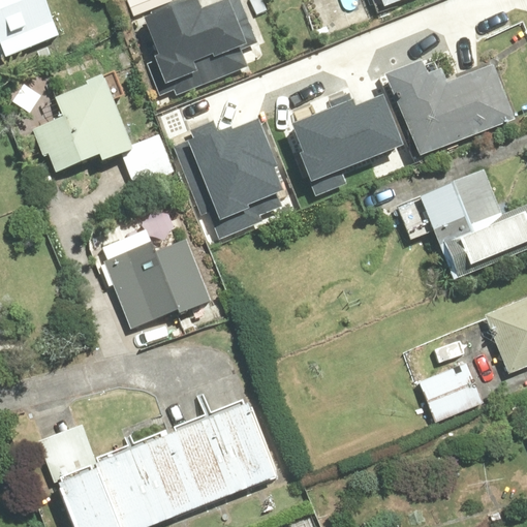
[(0,0),(0,50),(2,56),(60,34),(47,0),(0,0)]
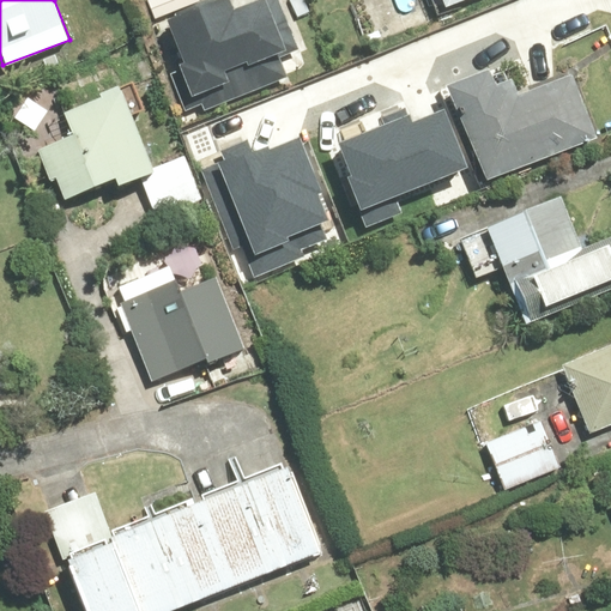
[(201,0),(163,14),(182,64),(176,66),(194,112),(286,76),(278,56),(296,49),(277,0),(254,0),(234,8),(230,0),(201,0)]
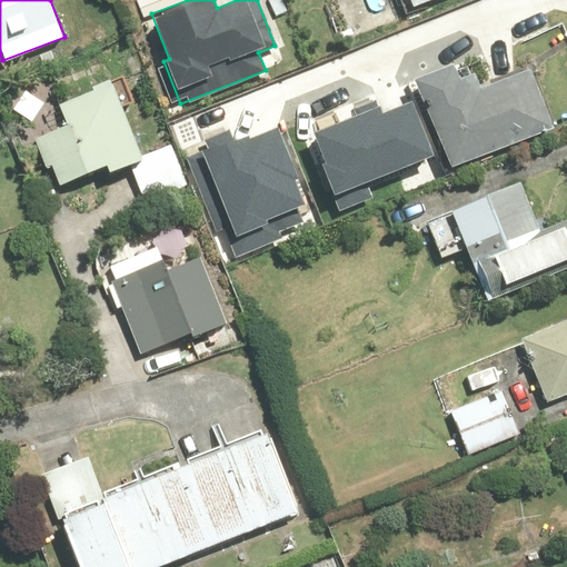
[(469,59),(416,79),(449,168),(554,128),(530,69),(479,88),(469,59)]
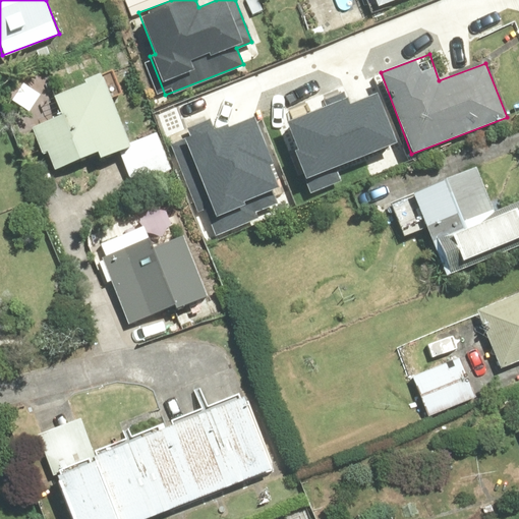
[(62,115),(31,127),(50,174),(128,142),(100,72),(52,91),(62,115)]
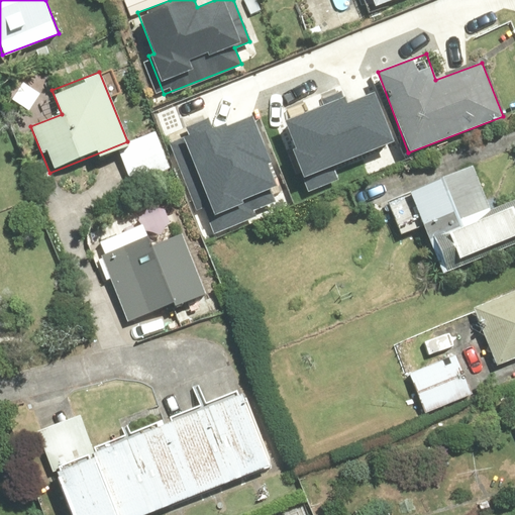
[(280,117),(307,183),(334,172),(330,161),(390,136),(371,90),(342,101),(339,93),(280,117)]
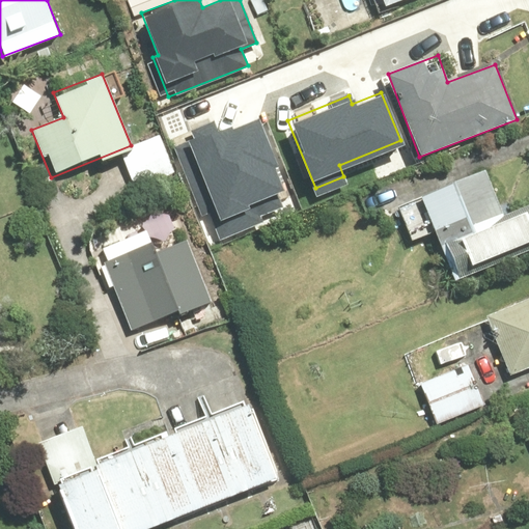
[(198,137),(173,146),(212,242),(270,219),(267,210),(289,200),(256,118),(217,134),(212,121),(195,129),(198,137)]
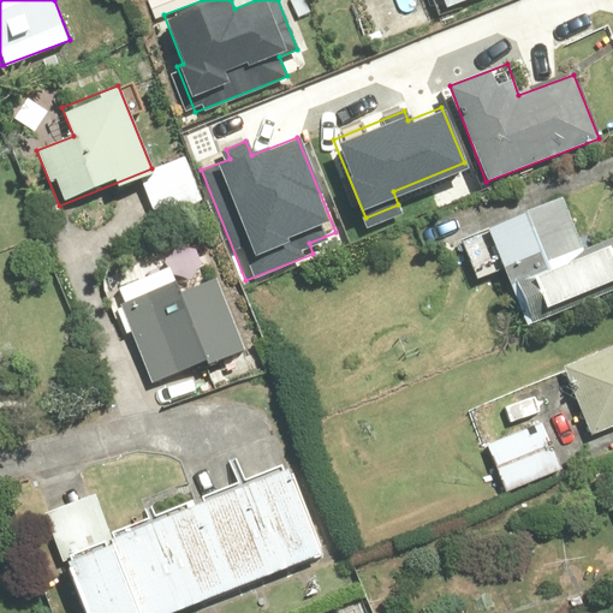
[(565,198),(488,227),(527,326),(612,291),(612,236),(584,248),(565,198)]
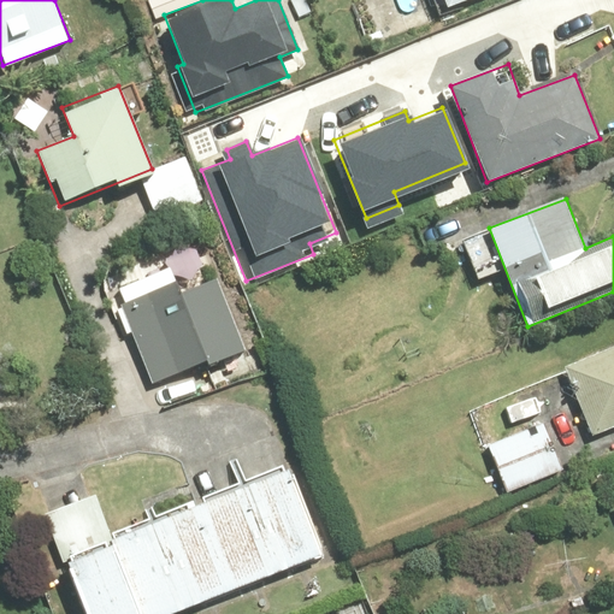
[(178,279),(119,302),(151,384),(246,348),(218,277),(182,291),(178,279)]
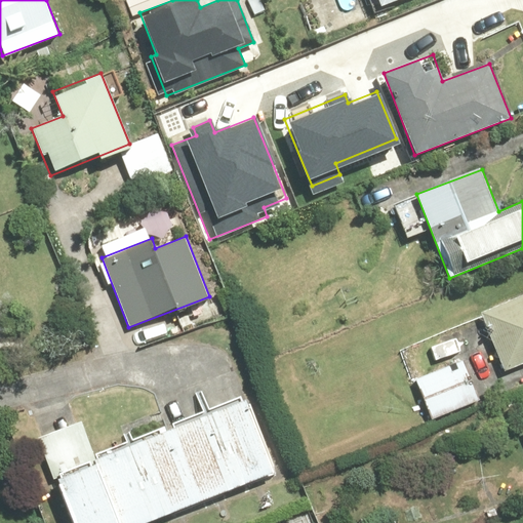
[(522,292),(480,312),(505,368),(522,360),(522,292)]
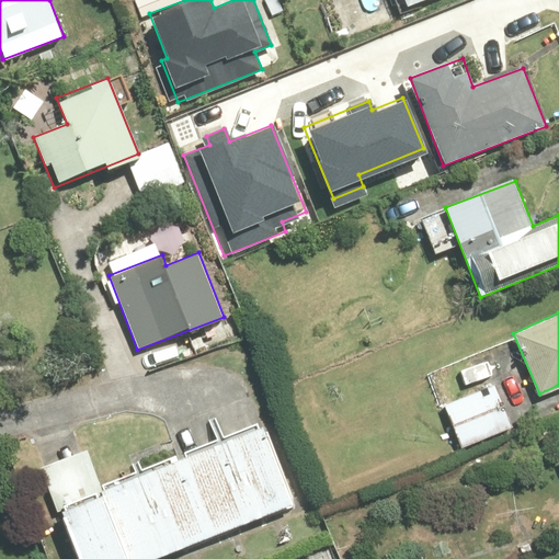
[(501,386),(446,403),(459,445),(515,428),(501,386)]
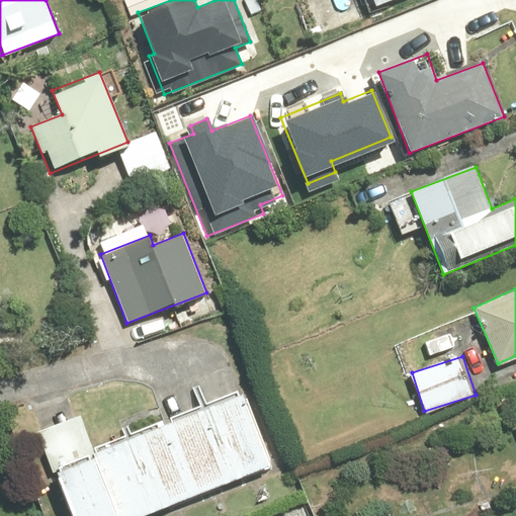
[(95,458),(57,473),(72,515),(143,515),(273,469),(244,391),(90,446),(95,458)]
